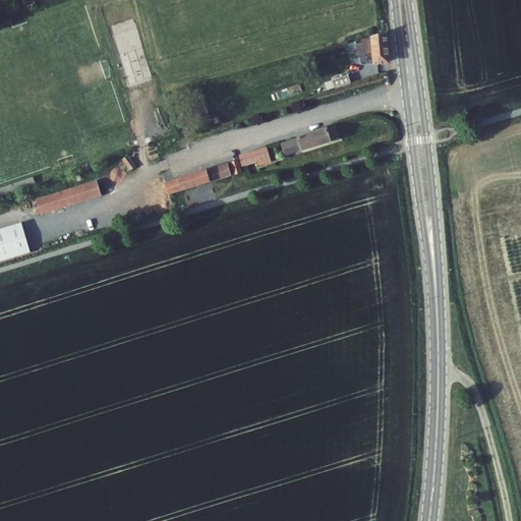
[(388,33),(349,44),(352,53),(359,51),(361,58),(378,54),(379,64),(388,62),(388,61),(389,59),(391,58),(388,33)]
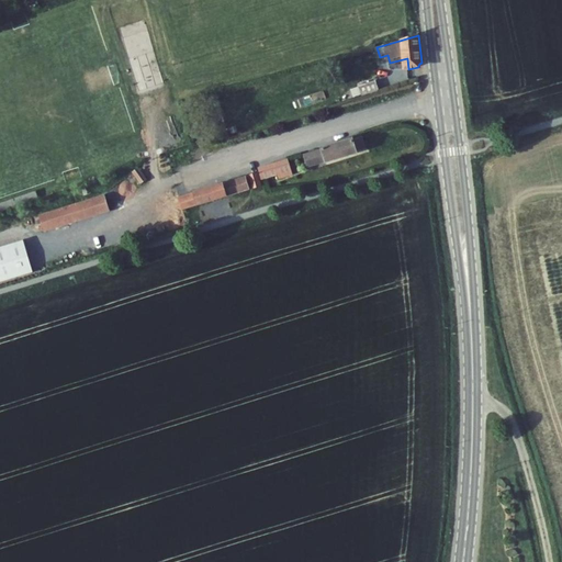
[(385,79),(368,85),(371,94),(388,89),(385,79)]
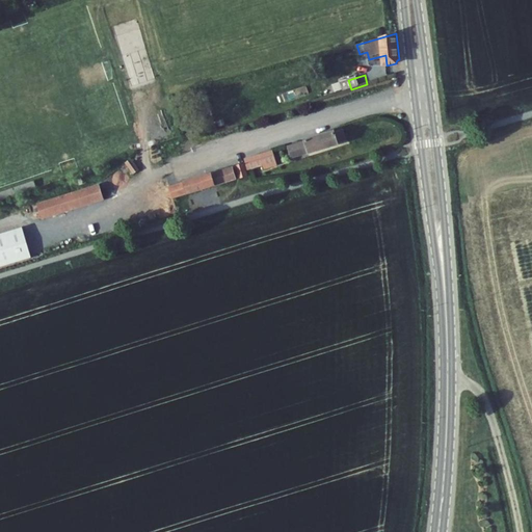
[(318,135),(300,140),(303,150),(321,144),(321,145),(349,137),(349,135),(357,133),(354,124),(346,126),(346,125),(318,134),(318,135)]
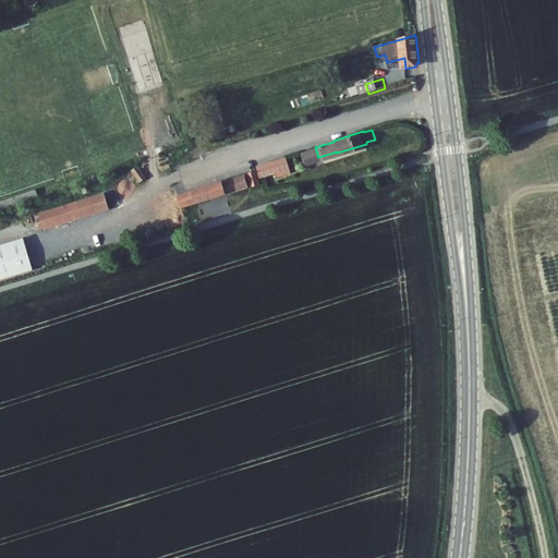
[(266,164),(267,167),(269,174),(275,173),(276,177),(303,167),(299,152),(284,156),(284,157),(266,164)]
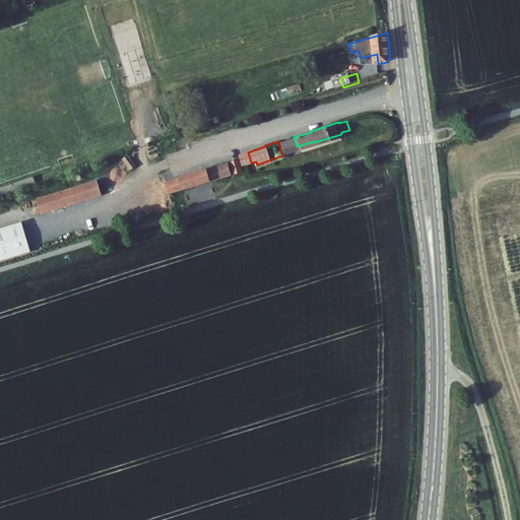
[(133,151),(128,156),(136,166),(141,161),(133,151)]
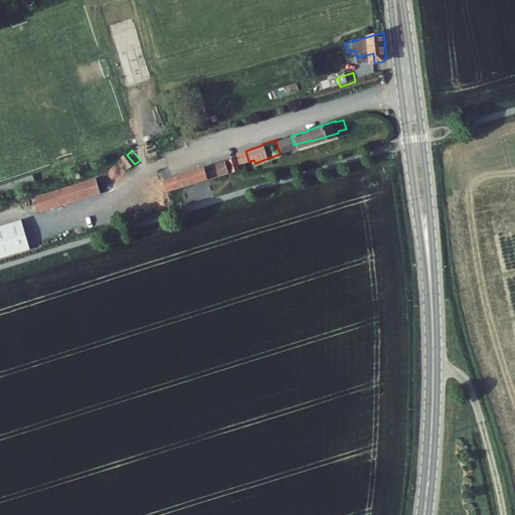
[(246,154),(238,156),(241,168),(250,166),(248,161),(246,154)]
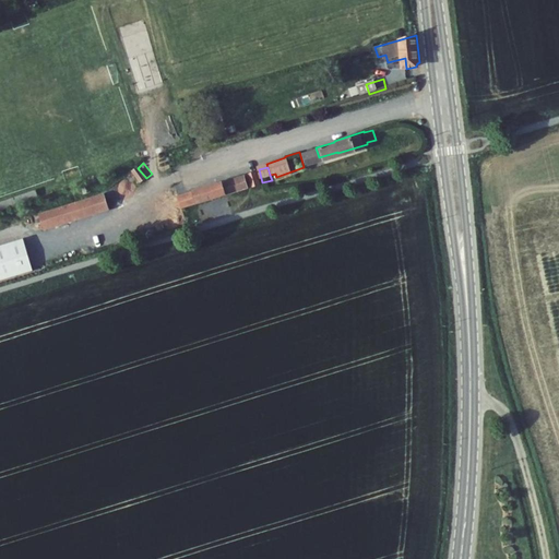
[(205,186),(190,191),(193,202),(209,198),(209,199),(259,183),(254,170),(205,185),(205,186)]
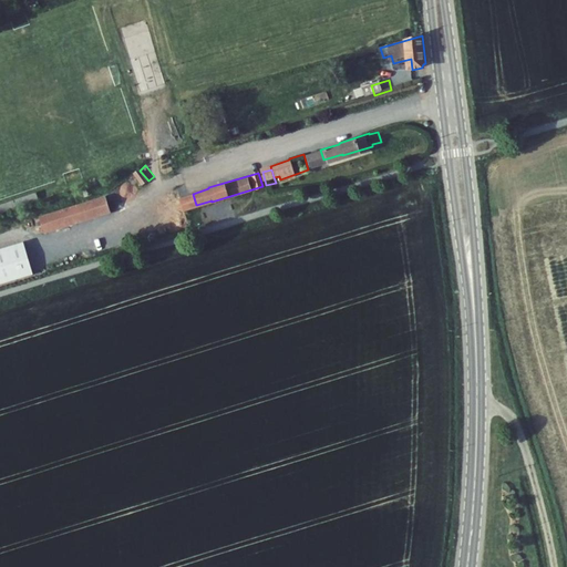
[(40,216),(45,234),(111,215),(105,197),(40,216)]
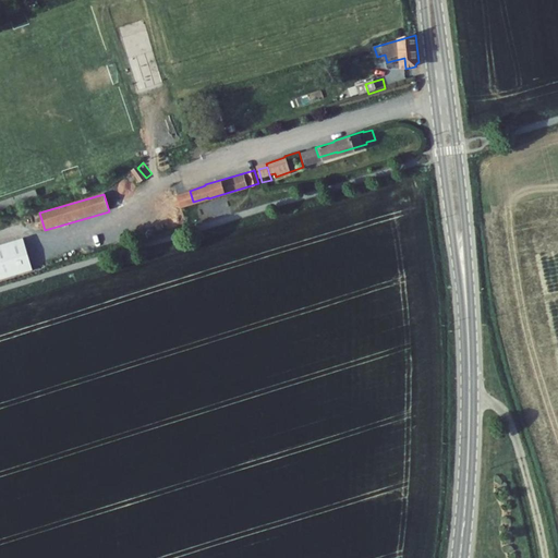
[(0,280),(32,270),(23,241),(0,246),(0,280)]
